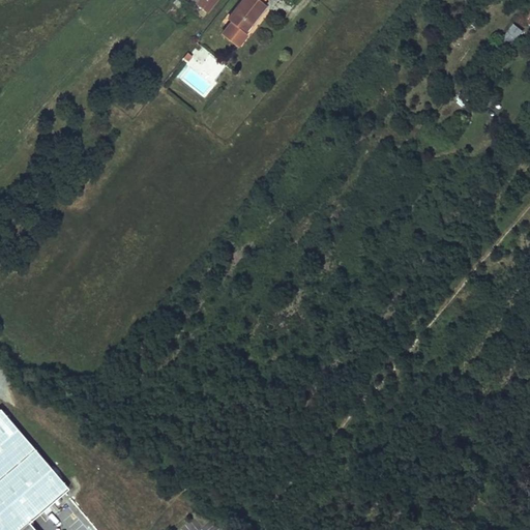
[(201,0),(197,5),(206,12),(215,0),(201,0)]
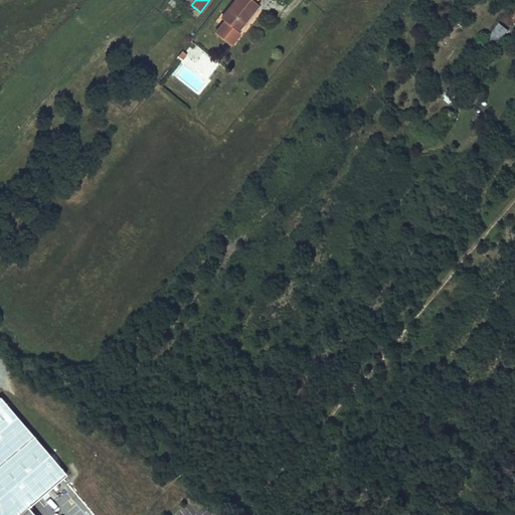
[(235,0),(221,18),(224,21),(237,31),(258,5),(254,3),(255,0),(235,0)]
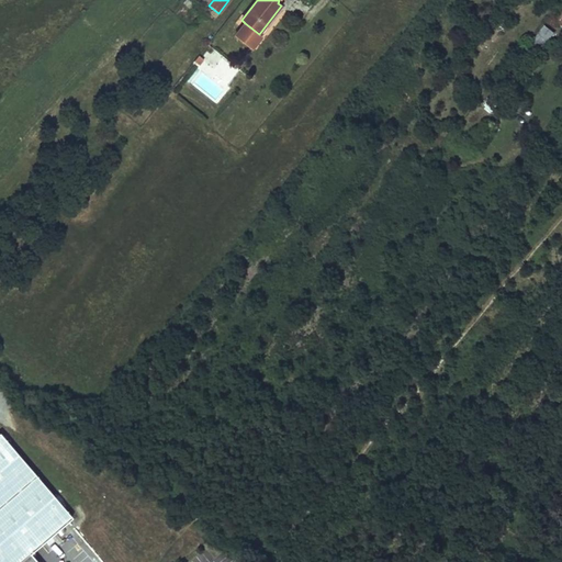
[(259,34),(245,23),(235,36),(250,49),(261,36),(259,34)]
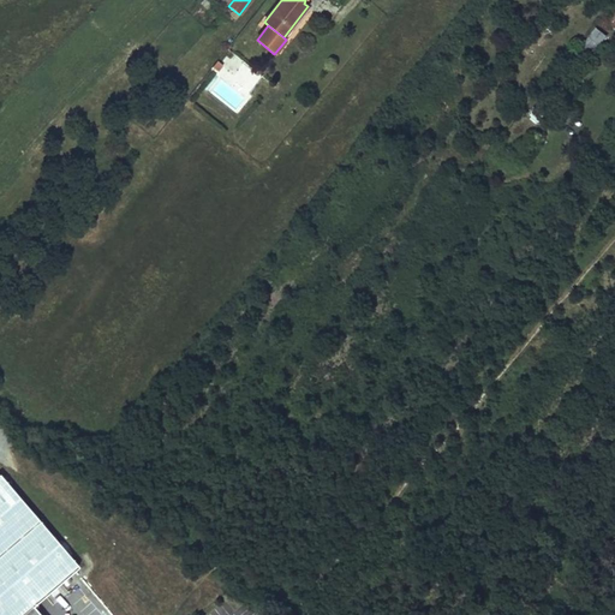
[(596,52),(605,31),(592,25),(583,45),(596,52)]
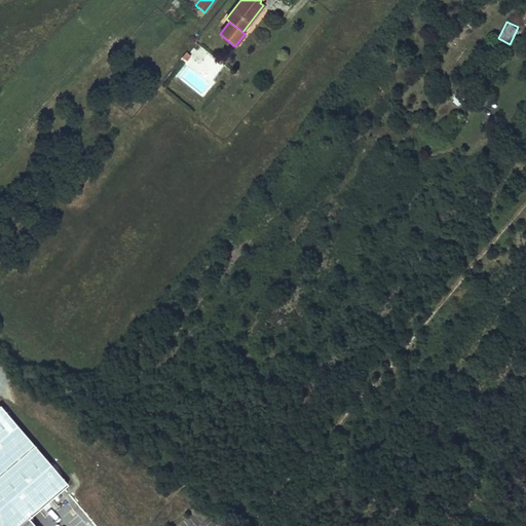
[(182,58),(187,61),(191,57),(186,52),(182,58)]
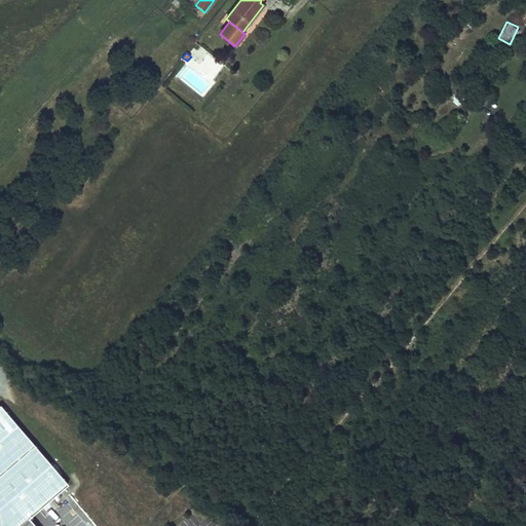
[(0,525),(35,525),(29,519),(68,485),(0,406),(0,525)]
